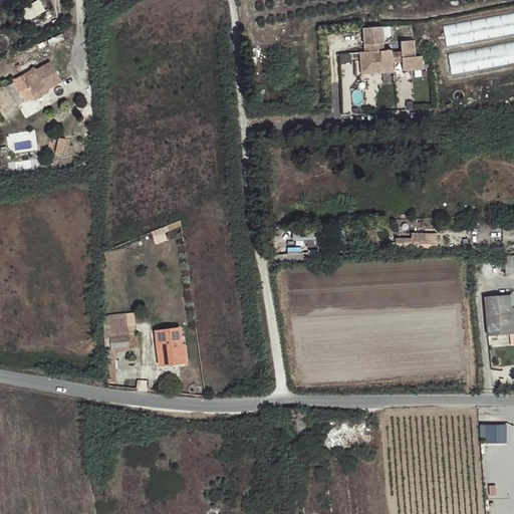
[(27,19),(47,12),(43,0),(41,0),(23,6),(27,19)]
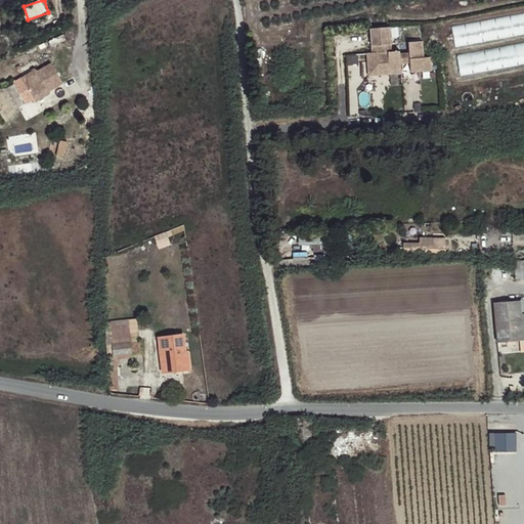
[(523,12),(451,27),(455,48),(523,35),(523,12)]
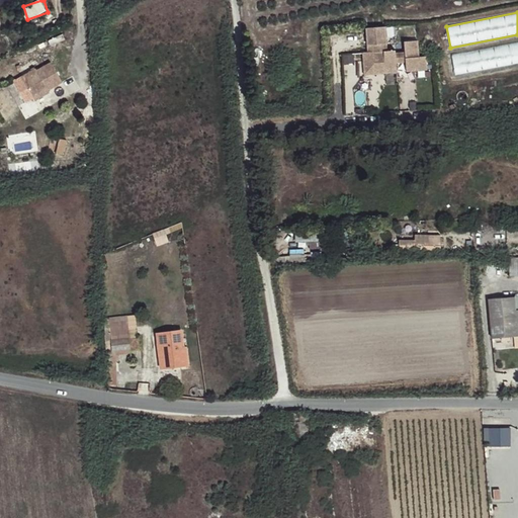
[(406,72),(426,71),(426,57),(419,58),(418,40),(405,41),(405,53),(396,53),(396,50),(387,51),(386,26),(367,26),(368,51),(373,51),(374,68),(396,67),(396,63),(406,62),(406,72)]
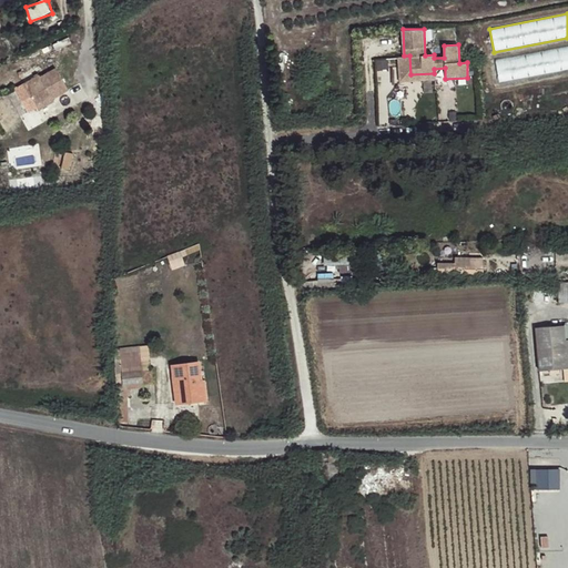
[(567,46),(495,60),(499,83),(567,70),(567,46)]
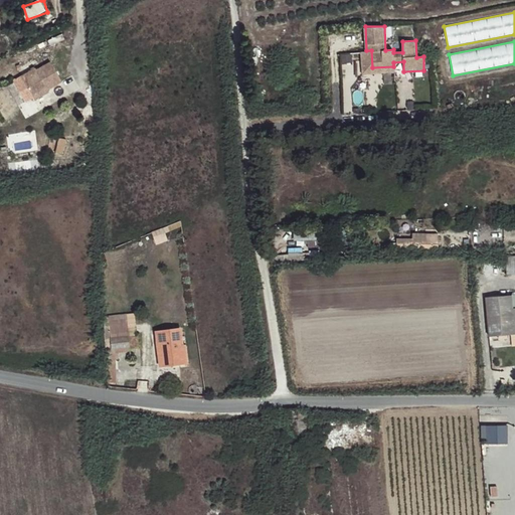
[(372,67),(371,50),(366,50),(361,50),(362,72),(394,71),(393,66),(372,67)]
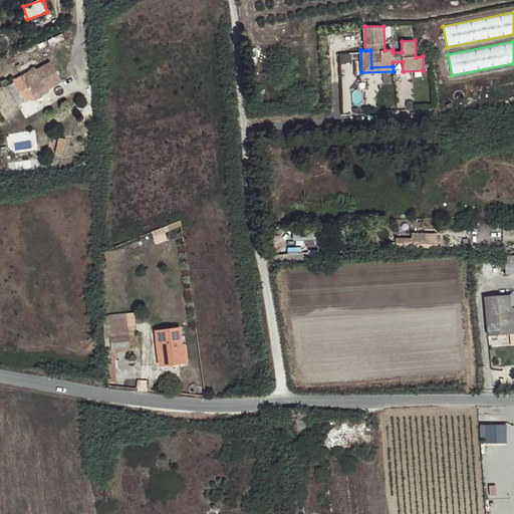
[(62,84),(51,65),(37,72),(36,70),(14,83),(26,105),(33,100),(32,98),(47,90),(48,92),(62,84)]
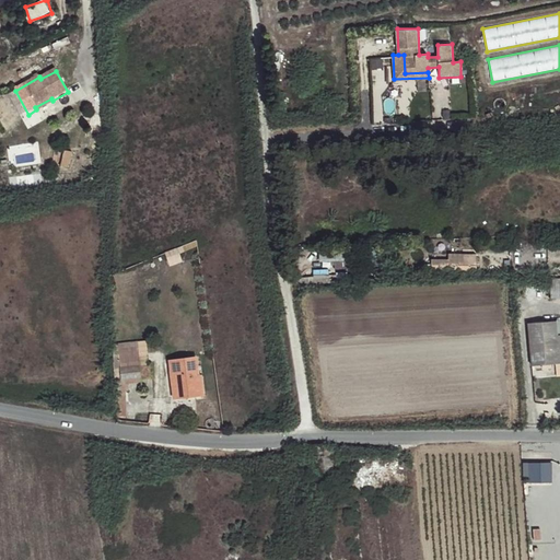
[(51,98),(35,107),(36,109),(37,112),(54,103),(53,101),(51,98)]
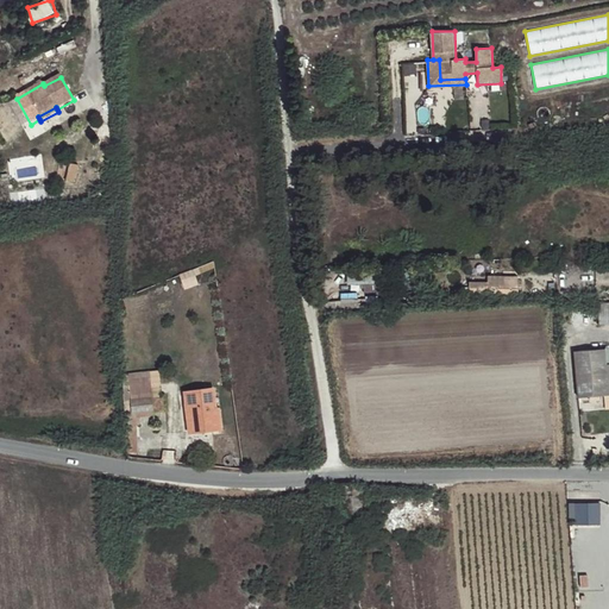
[(472,280),(471,288),(521,288),(521,275),(490,274),(489,280),(472,280)]
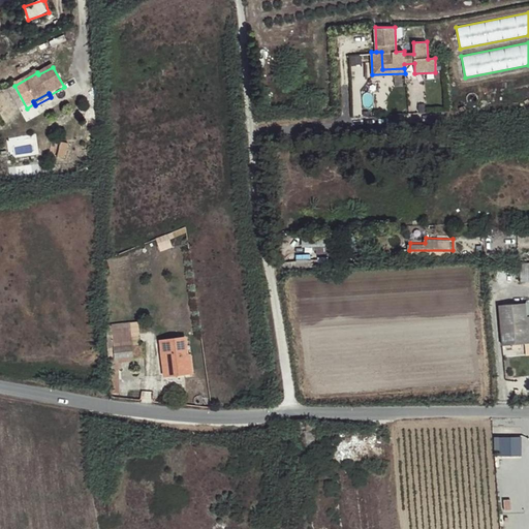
[(528,343),(525,304),(499,306),(502,345),(528,343)]
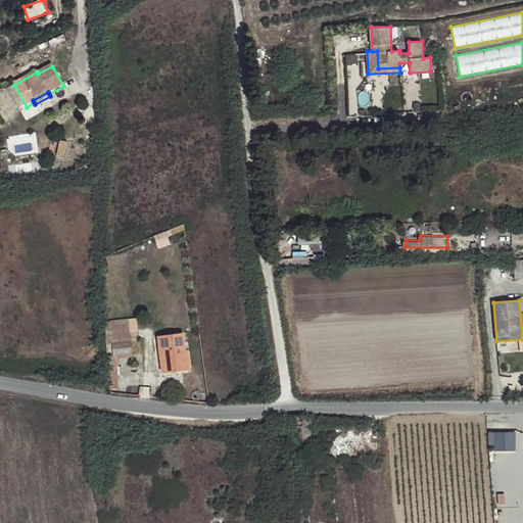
[(129,318),(110,320),(112,341),(131,340),(129,318)]
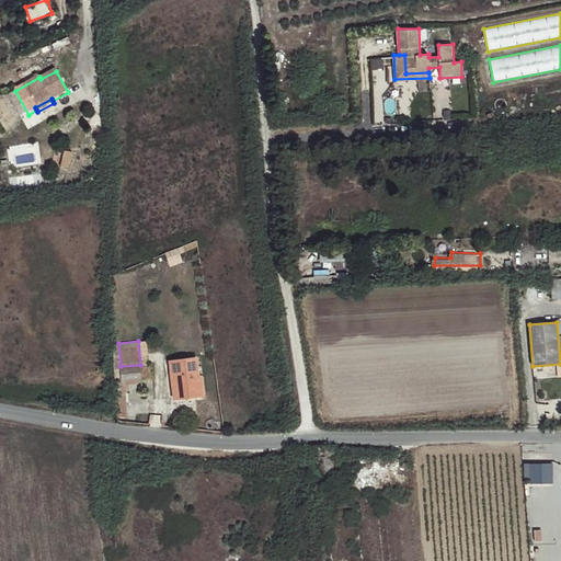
[(196,359),(171,363),(175,399),(203,396),(201,376),(198,377),(196,359)]
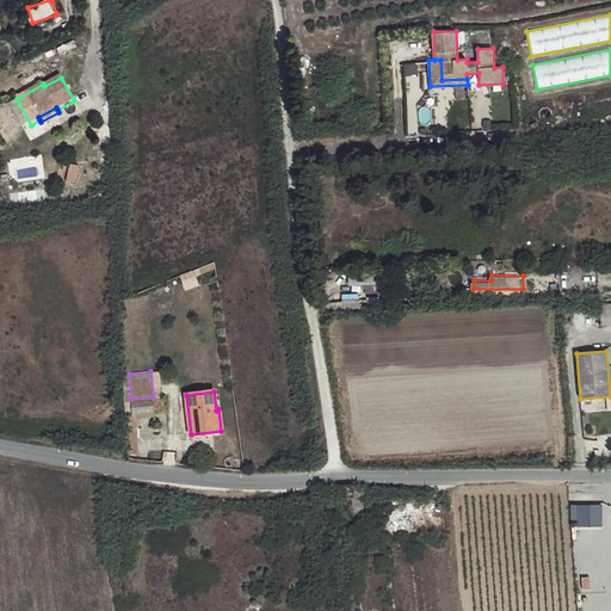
[(124,415),(127,455),(137,455),(136,415),(165,412),(164,396),(153,397),(131,399),(133,414),(124,415)]
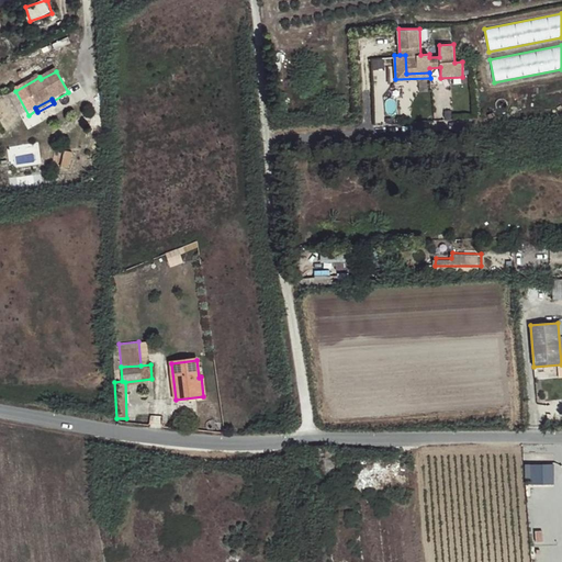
[(529,462),(529,482),(555,482),(555,462),(529,462)]
